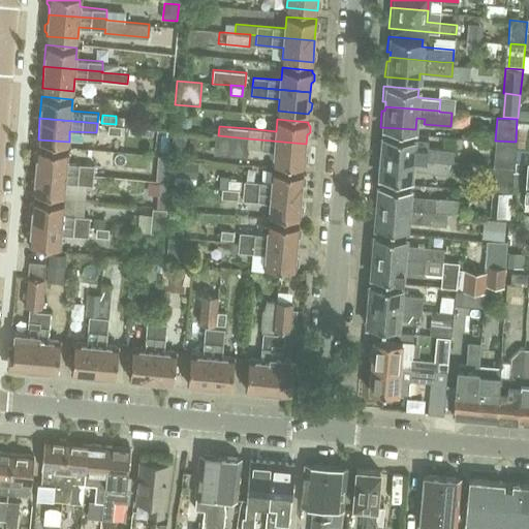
[(107,133),(120,134),(121,126),(109,125),(107,133)]
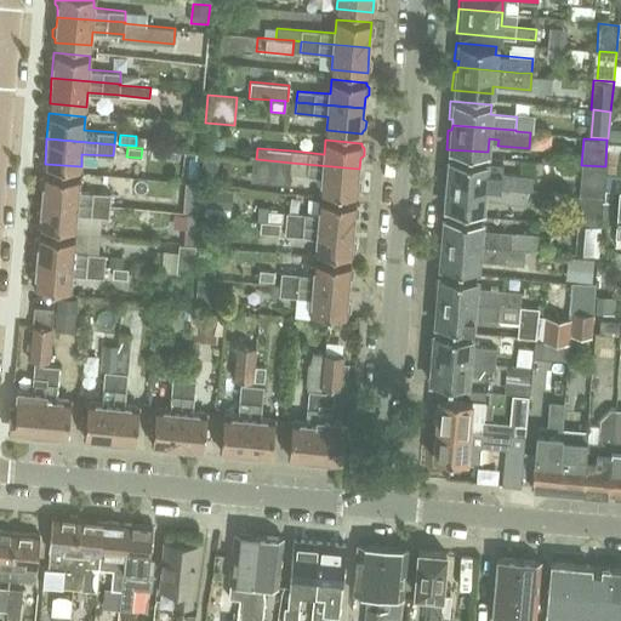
[(448,177),(448,183),(527,191),(527,189),(533,191),(534,176),(495,172),(495,177),(485,176),(485,171),(483,171),(484,161),(445,158),(444,177),(448,177)]
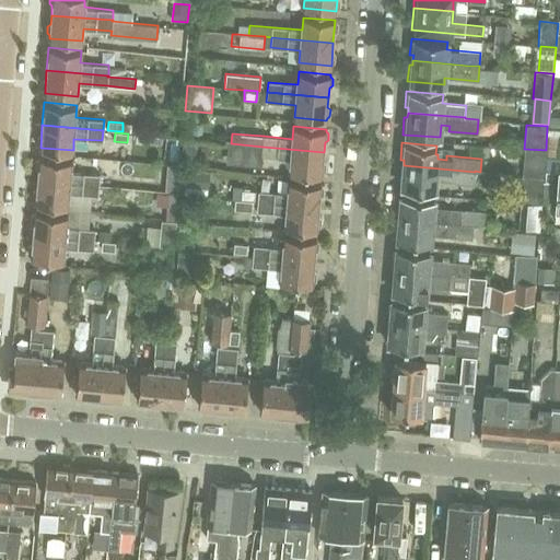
[(229,143),(226,163),(263,166),(263,156),(291,159),(290,172),(322,174),(323,173),(325,171),(326,164),(323,162),(324,152),(263,147),(231,143),(229,143)]
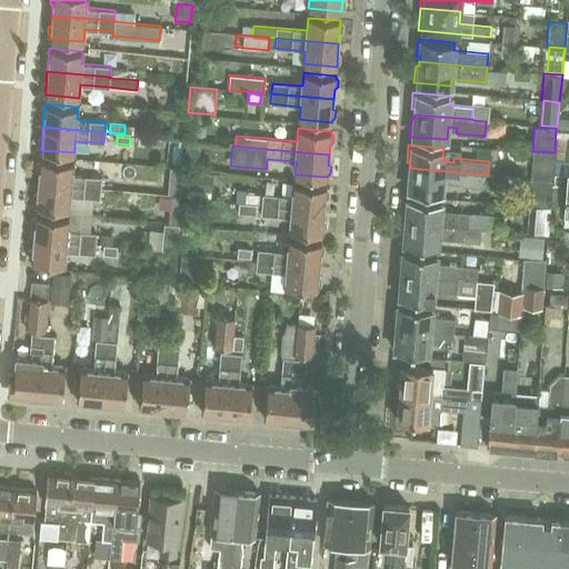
[(188,148),(187,168),(199,169),(201,149),(198,149),(188,148)]
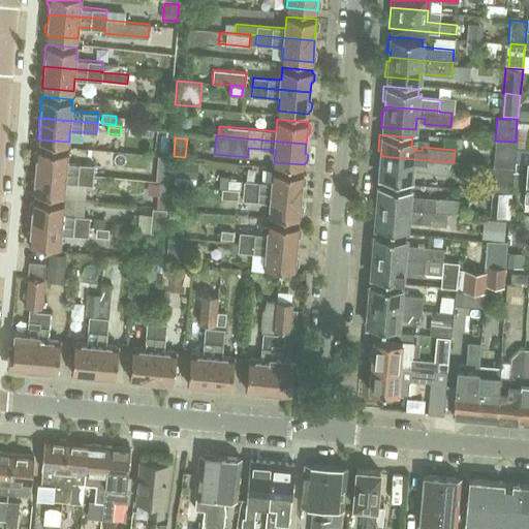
[(35,170),(93,175),(94,164),(67,162),(68,151),(37,148),(35,170)]
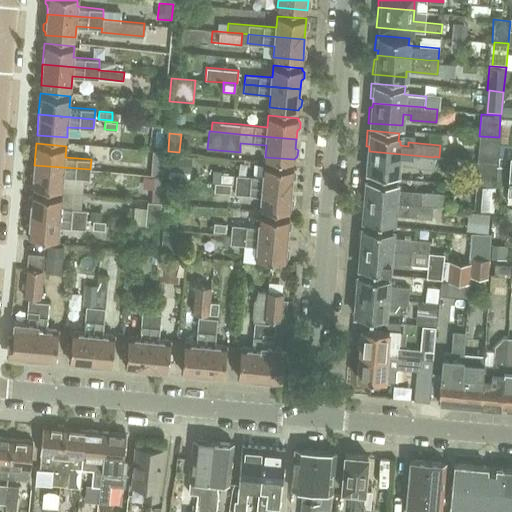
[(152,150),(151,163),(166,164),(167,151),(152,150)]
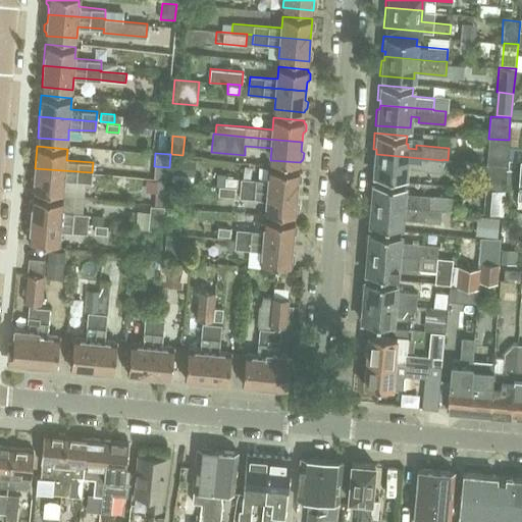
[(375,157),(372,157),(371,173),(405,176),(406,166),(422,168),(422,169),(441,171),(442,160),(376,154),(375,157)]
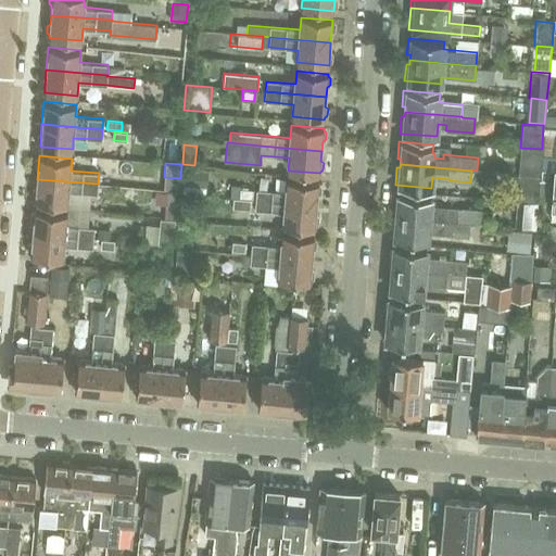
[(186,169),(184,192),(186,192),(205,194),(207,172),(186,169)]
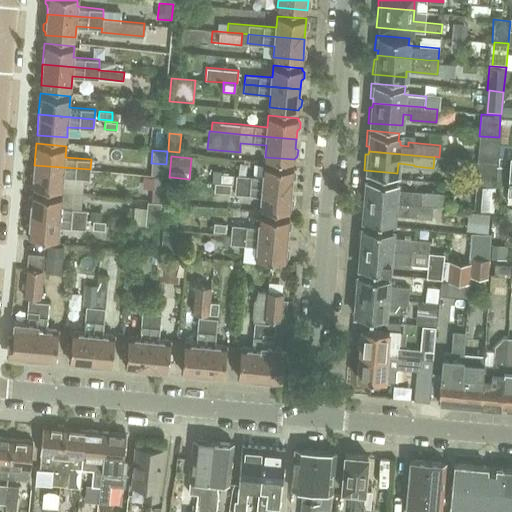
[(497,163),(473,161),(470,184),(495,186),(497,163)]
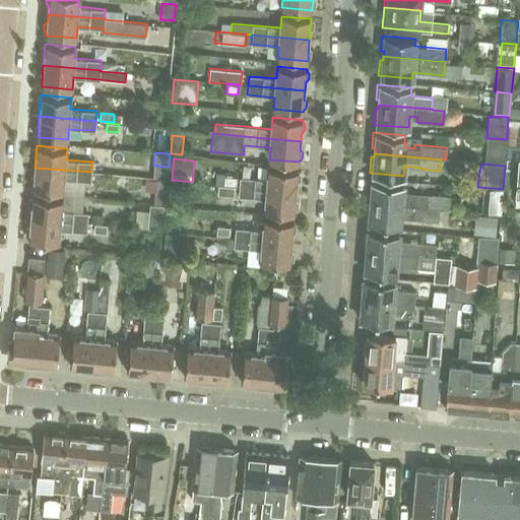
[(90,181),(91,172),(35,168),(33,189),(63,191),(63,195),(84,197),(85,181),(90,181)]
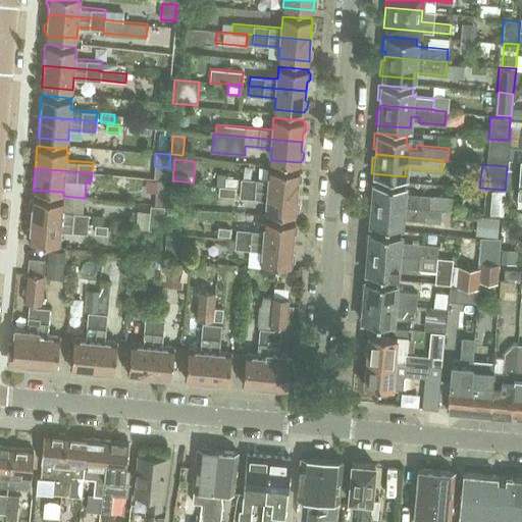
[(242,177),(241,188),(298,193),(298,184),(301,181),(302,175),(299,173),(300,171),(269,168),(268,180),(242,177)]
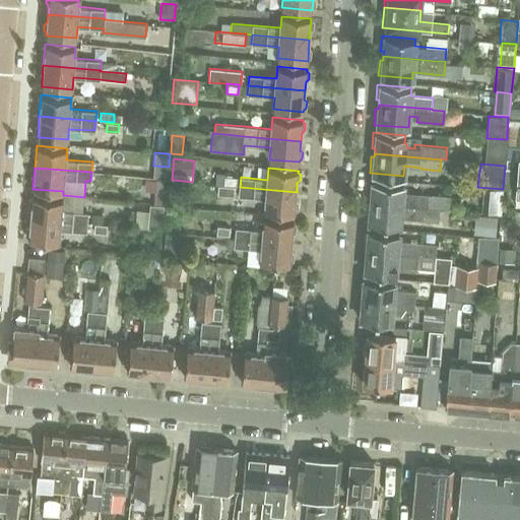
[(224,176),(224,185),(237,186),(237,177),(224,176)]
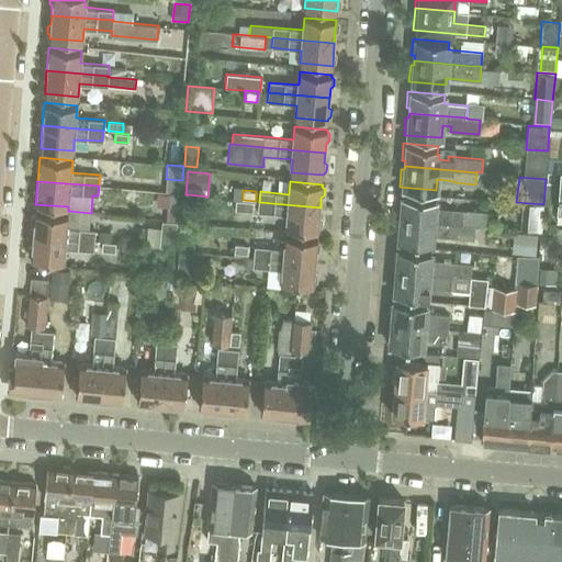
[(165,192),(165,199),(163,221),(176,222),(179,193),(165,192)]
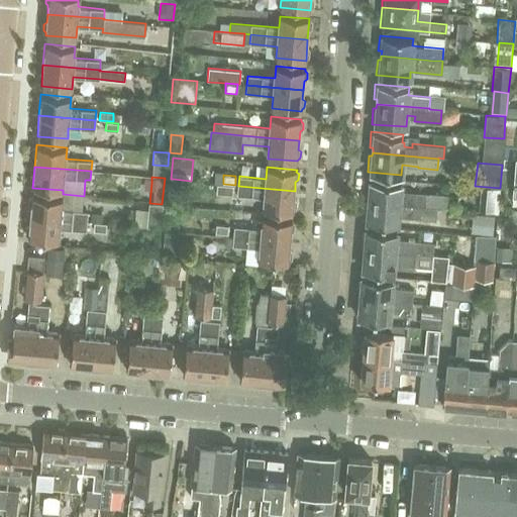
[(369,196),(368,200),(420,205),(437,206),(447,207),(448,195),(408,192),(408,196),(400,195),(401,183),(367,180),(366,195),(369,196)]
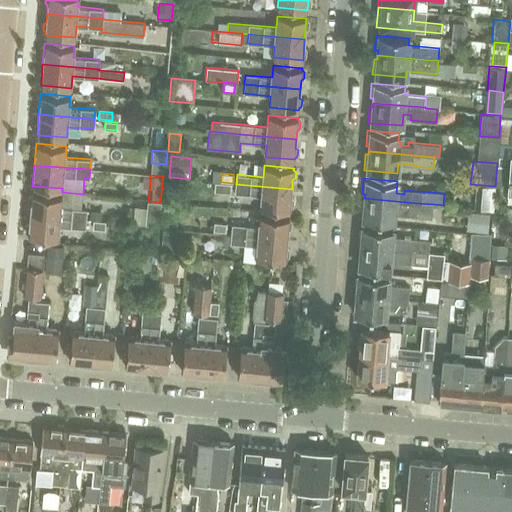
[(215,183),(214,192),(230,193),(231,184),(215,183)]
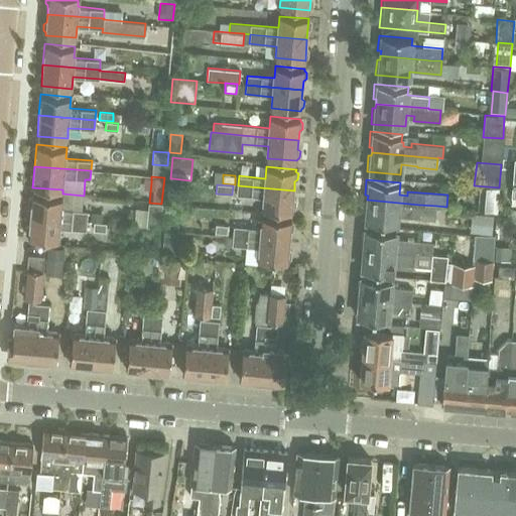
[(238,185),(237,195),(237,196),(264,198),(263,209),(292,212),(292,210),(295,208),(295,202),(293,200),(294,190),(238,185)]
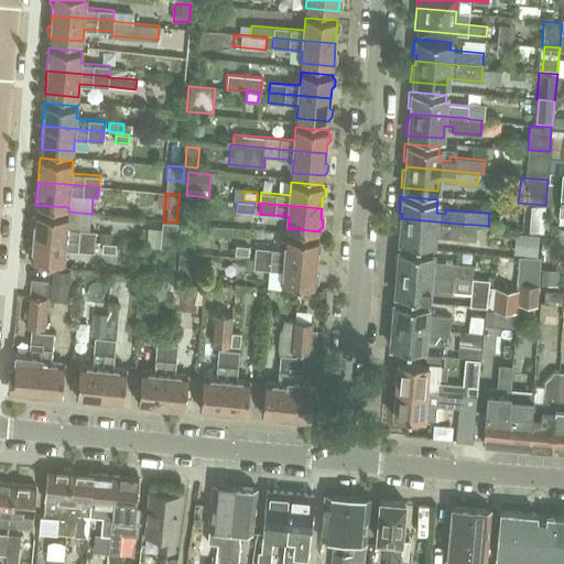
[(34,213),(33,237),(95,241),(95,231),(89,230),(91,214),(68,212),(67,216),(34,213)]
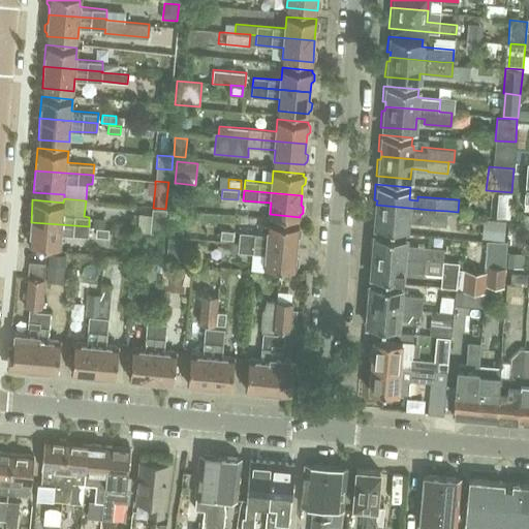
[(447,211),(430,210),(376,205),(376,210),(373,210),(372,225),(406,228),(407,221),(446,224),(447,211)]
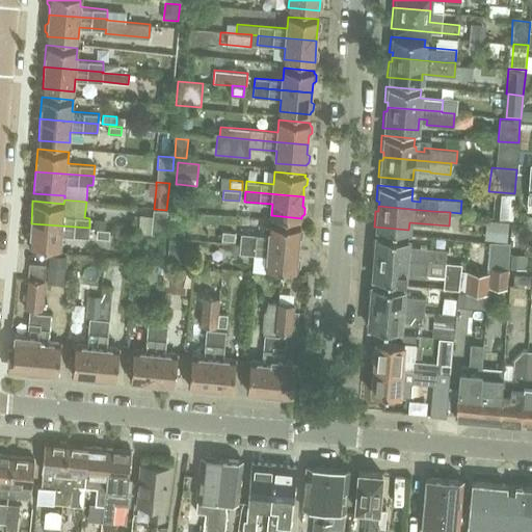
[(154,209),(153,212),(153,215),(140,214),(139,233),(141,233),(165,235),(167,210),(166,210),(154,209)]
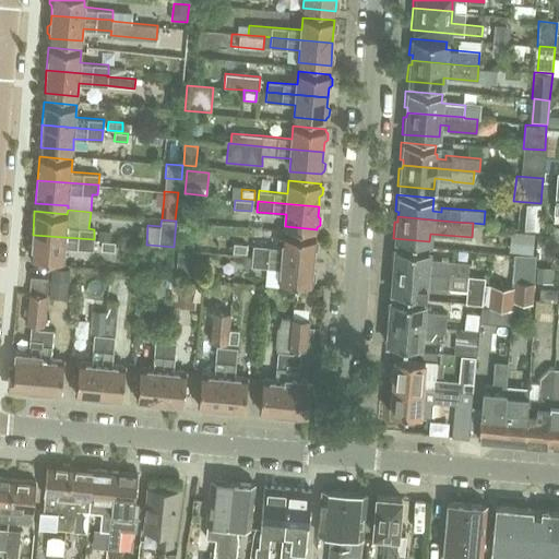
[(180,223),(178,247),(193,248),(195,225),(183,224),(180,223)]
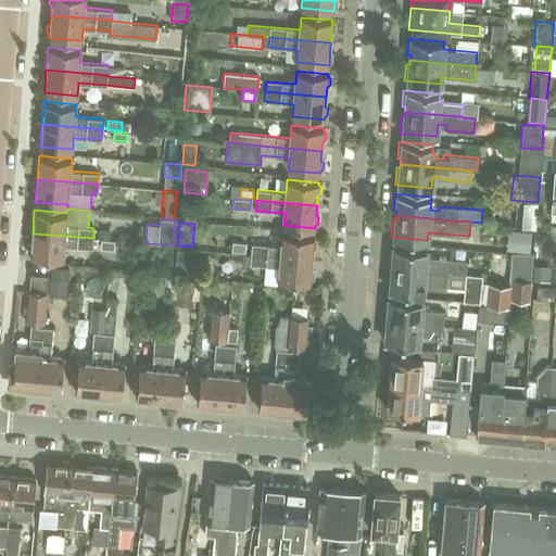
[(532,231),(508,229),(506,250),(530,253),(532,231)]
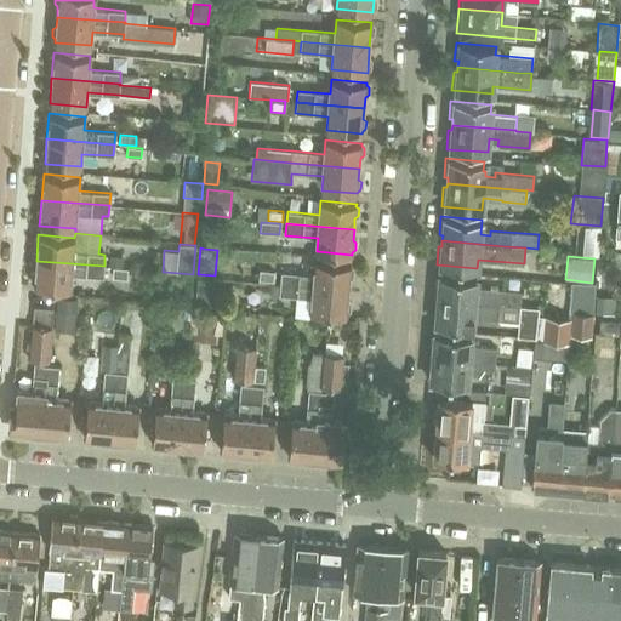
[(103,278),(104,266),(36,261),(34,286),(70,289),(72,275),(103,278)]
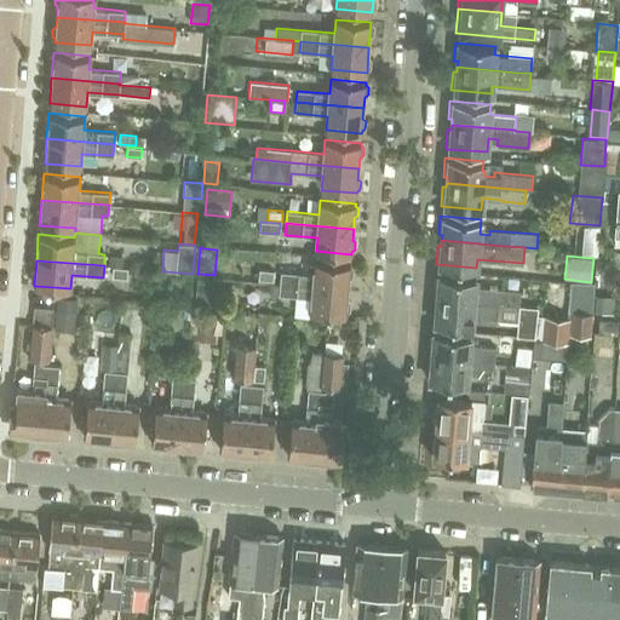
[(281,271),(280,282),(349,290),(349,279),(352,276),(354,269),(350,267),(350,264),(315,260),(314,274),(281,271)]
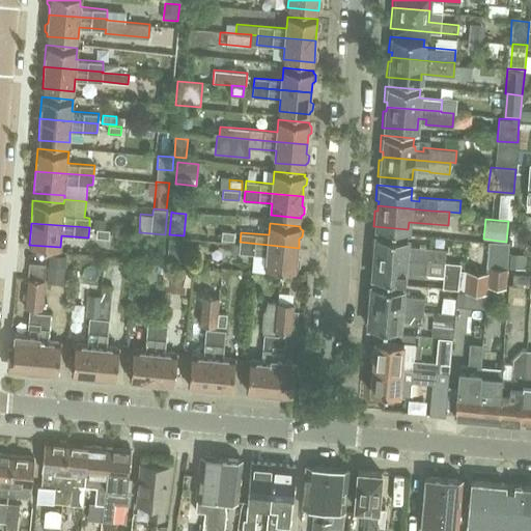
[(109,229),(96,228),(95,238),(109,239),(109,229)]
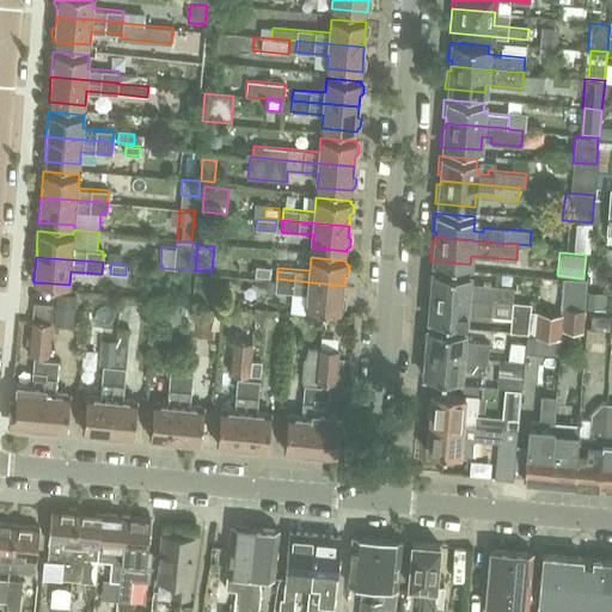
[(256,265),(255,277),(270,279),(270,267),(256,265)]
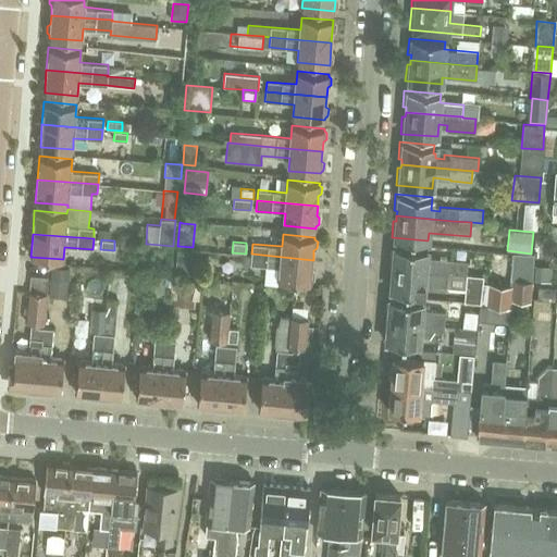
[(393,263),(392,268),(448,273),(467,274),(468,261),(426,258),(428,249),(391,246),(390,263),(393,263)]
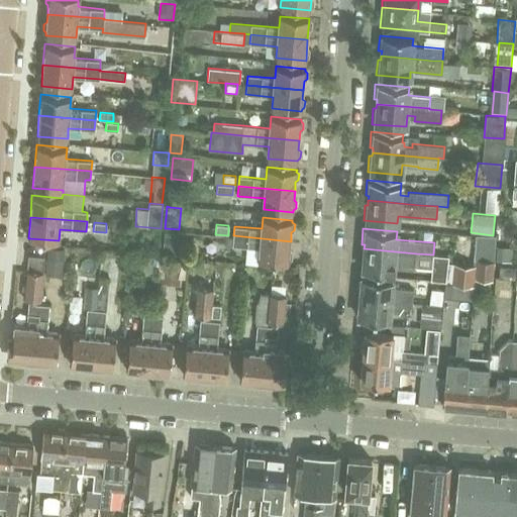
[(496,245),(496,237),(496,236),(476,234),(474,259),(494,261),(494,260),(496,245)]
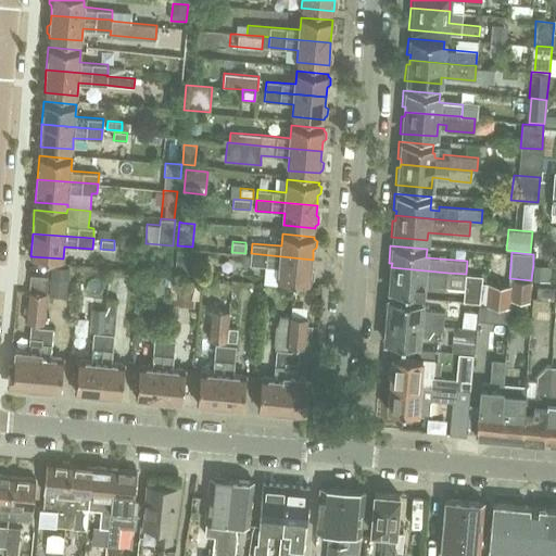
[(251,253),(250,264),(279,266),(278,279),(311,281),(311,279),(314,278),(314,272),(312,268),(313,260),(251,253)]
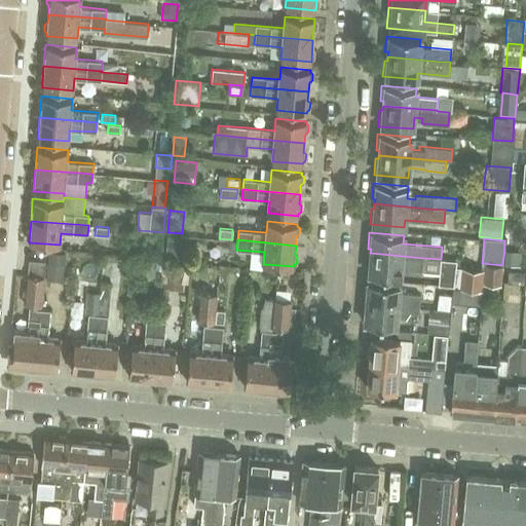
[(181,246),(166,243),(165,255),(180,257),(181,246)]
